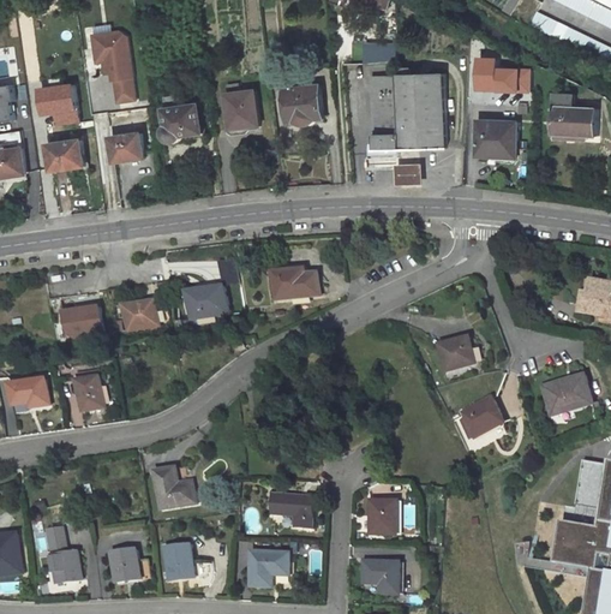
[(509,13),(516,1),(516,0),(507,0),(502,9),(509,13)]
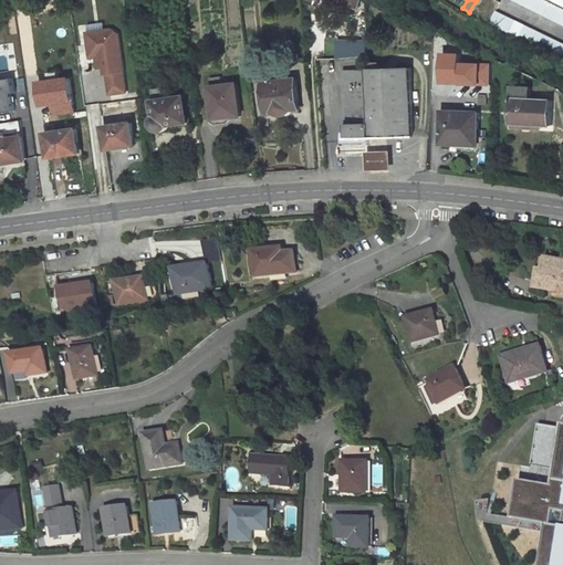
[(513,0),(562,24),(562,0),(513,0)]
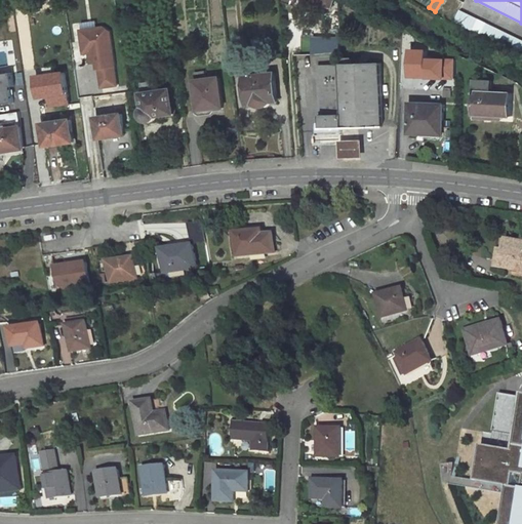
[(521,41),(441,1),(435,11),(434,13),(521,56),(521,41)]
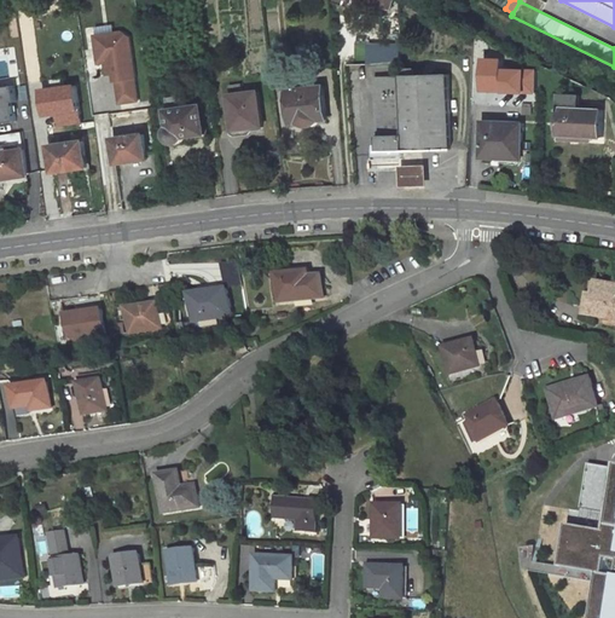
[(120,30),(92,35),(96,62),(102,62),(103,61),(110,67),(110,73),(111,80),(114,80),(117,102),(134,99),(132,78),(133,78),(127,36),(120,30)]
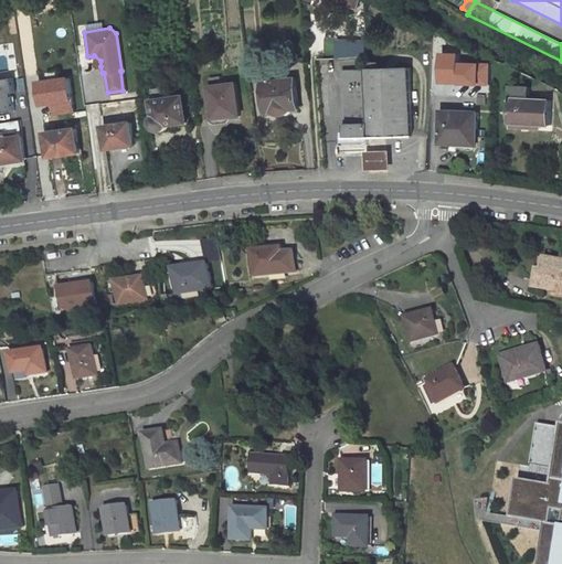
[(363,42),(343,43),(345,57),(350,56),(363,54),(363,42)]
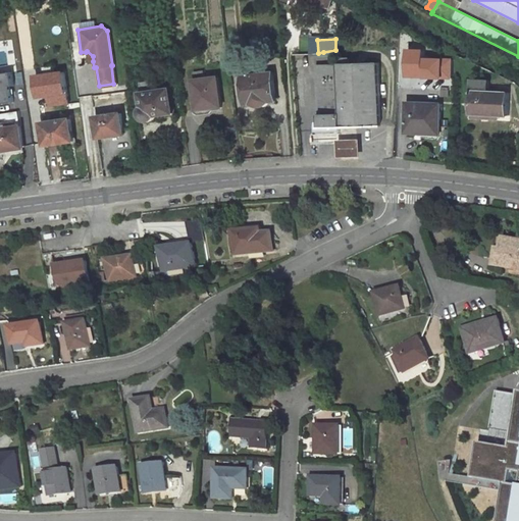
[(336,62),(336,63),(338,113),(338,125),(378,124),(376,61),(347,62),(336,62)]
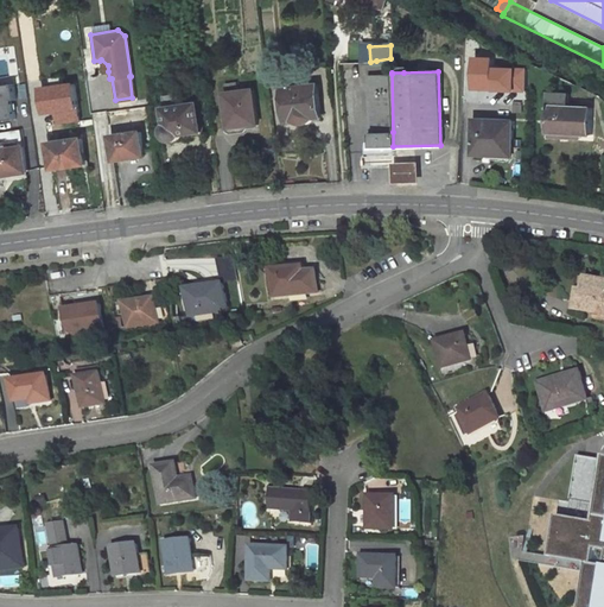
[(392,74),(367,74),(368,132),(393,132),(392,74)]
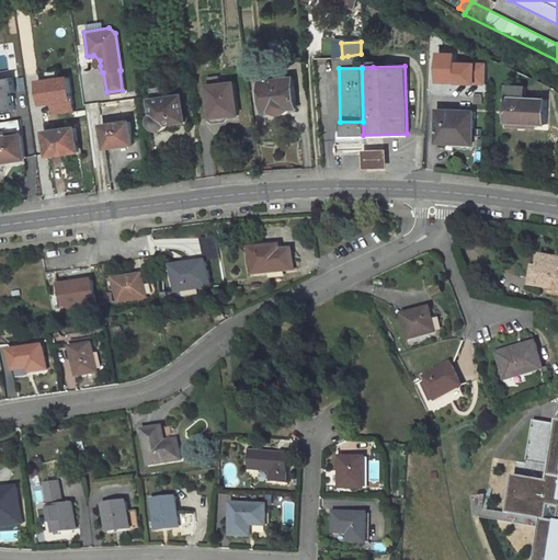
[(206,84),(205,84),(208,114),(223,113),(223,115),(236,113),(231,81),(217,83),(216,75),(205,77),(206,84)]
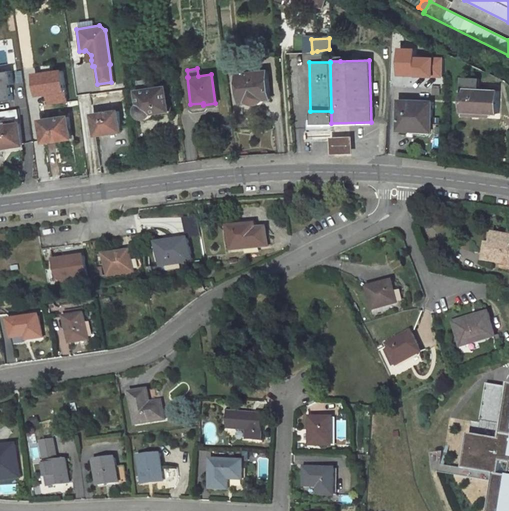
[(64,69),(34,71),(35,97),(45,96),(45,103),(66,102),(64,69)]
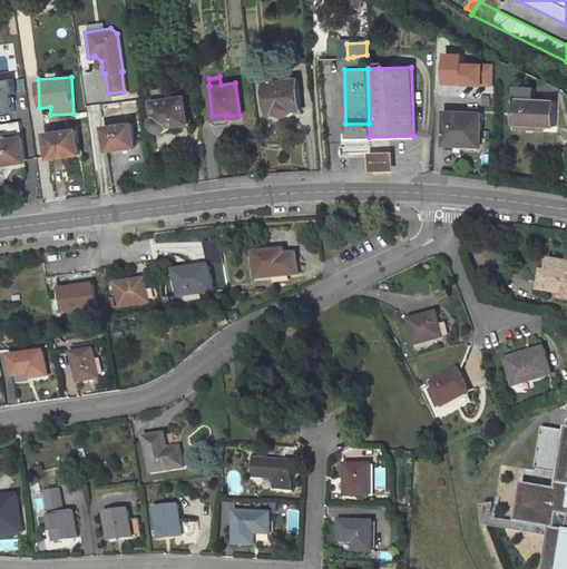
[(267,80),(263,81),(264,101),(272,100),(273,111),(277,110),(280,107),(284,107),(286,109),(300,108),(296,78),(273,80),(272,77),(267,77),(267,80)]
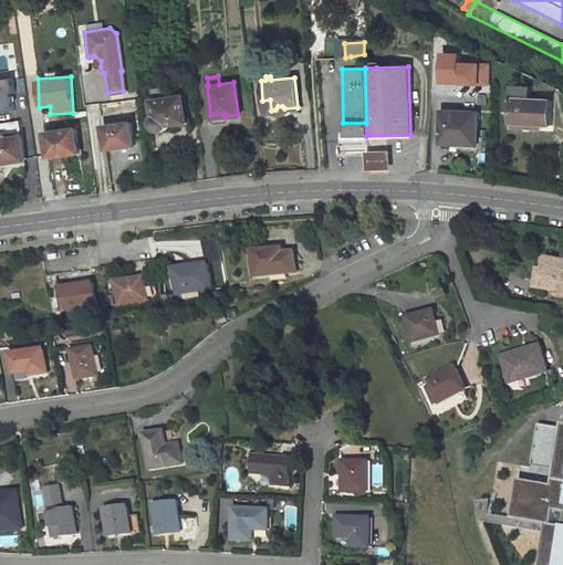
[(0,112),(14,111),(11,77),(0,79),(0,112)]
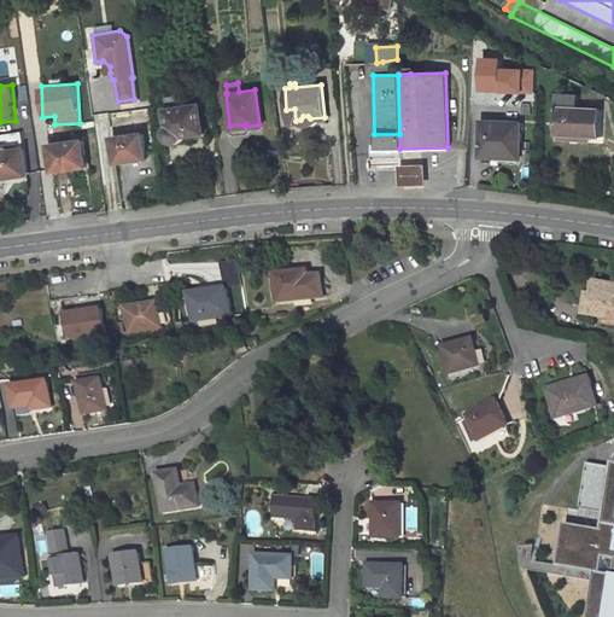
[(576,94),(556,93),(555,106),(554,133),(588,135),(598,135),(600,108),(576,106),(576,94)]
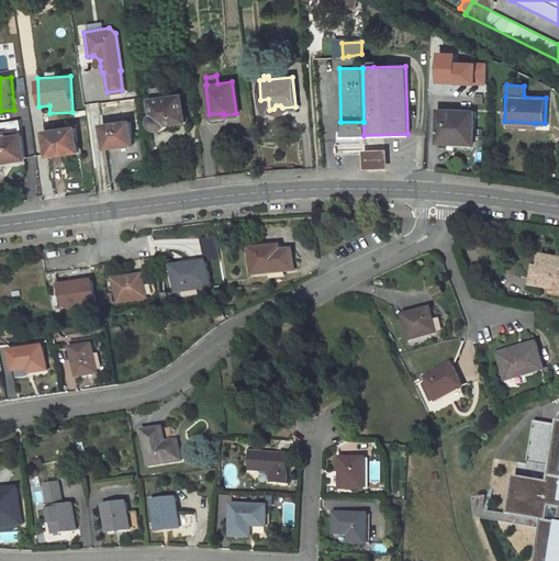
[(147,88),(148,99),(151,113),(149,115),(148,118),(148,122),(151,125),(154,127),(157,127),(159,126),(161,125),(163,123),(183,120),(180,94),(164,97),(161,86),(147,88)]
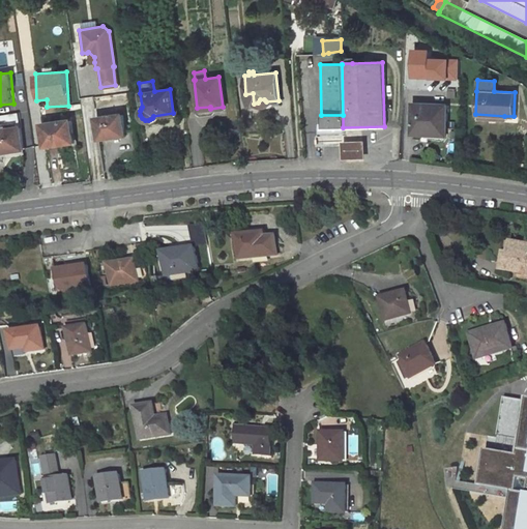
[(444,105),(411,104),(410,134),(419,134),(420,130),(443,131),(444,105)]
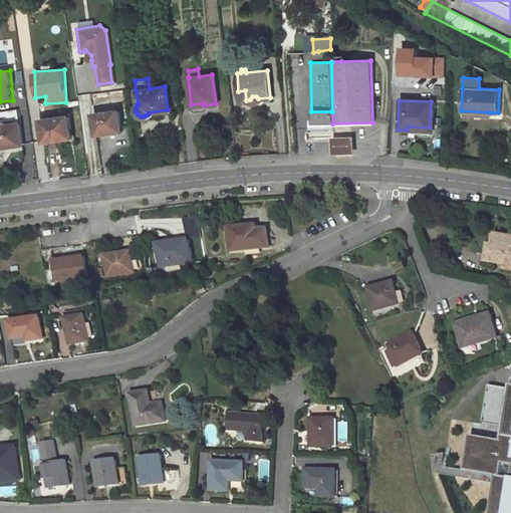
[(119,127),(116,110),(91,114),(94,134),(104,132),(104,134),(114,132),(114,127),(119,127)]
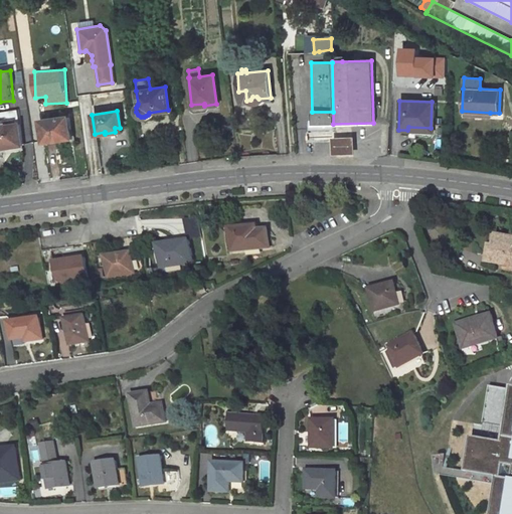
[(333,112),(312,112),(312,121),(312,125),(327,125),(333,124),(333,112)]
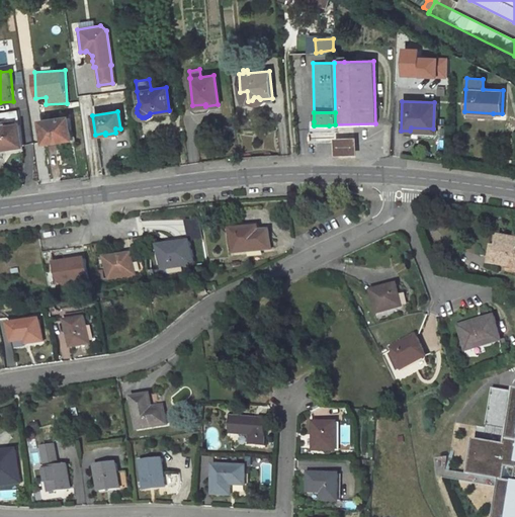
[(68,116),(38,120),(41,140),(54,139),(55,141),(71,139),(68,116)]
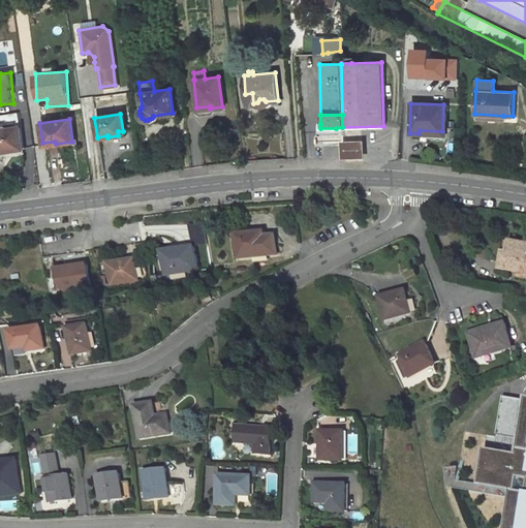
[(0,151),(2,151),(14,150),(14,147),(21,146),(18,126),(3,128),(0,128),(0,151)]
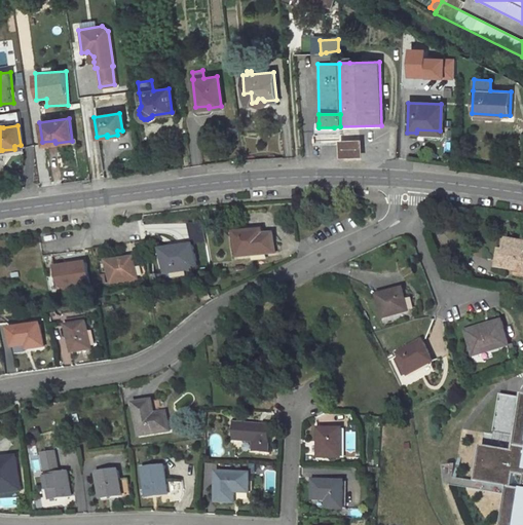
[(363,156),(362,139),(339,141),(340,157),(363,156)]
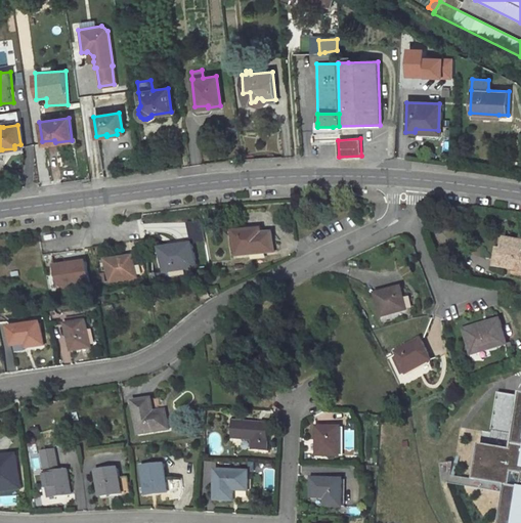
[(231,231),(233,255),(272,251),(270,230),(260,231),(259,225),(242,227),(242,230),(231,231)]
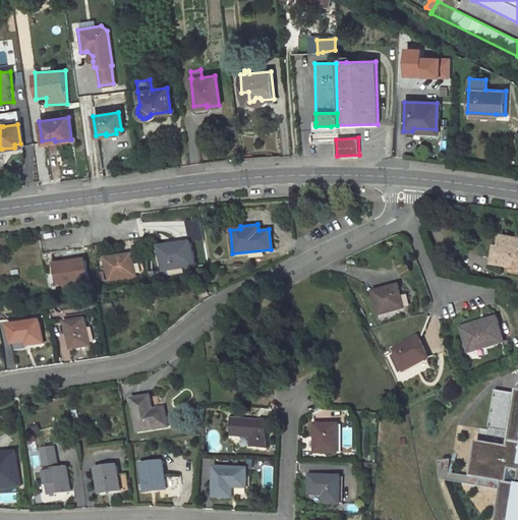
[(517,239),(499,236),(498,246),(496,258),(517,262),(517,269),(516,273),(517,273),(517,239)]
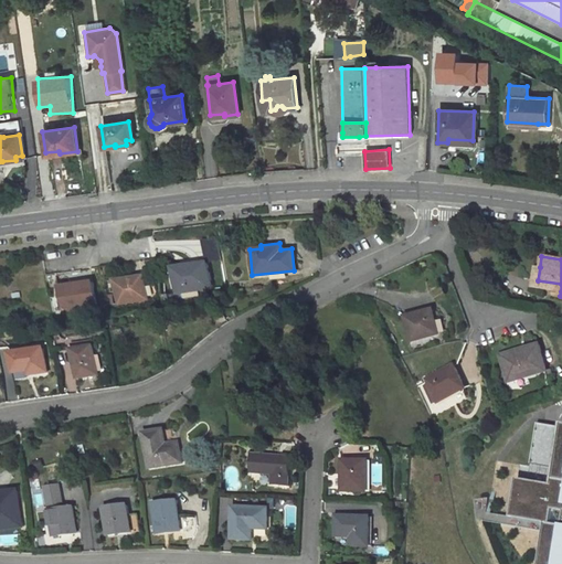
[(208,287),(204,263),(170,267),(172,279),(173,293),(208,287)]
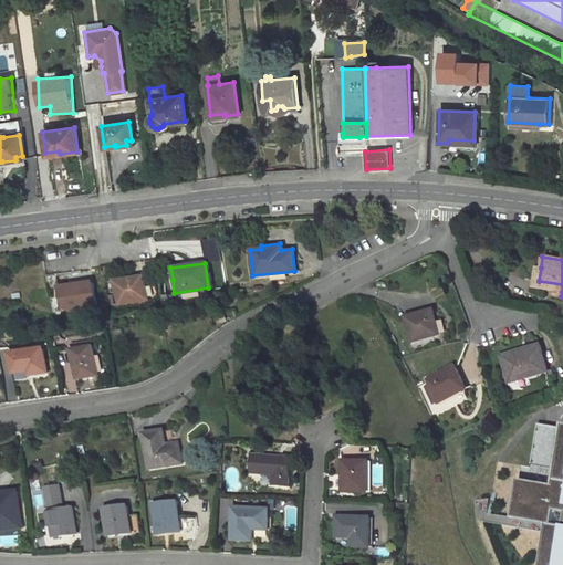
[(541,268),(535,267),(532,286),(562,292),(562,284),(539,281),(541,268)]
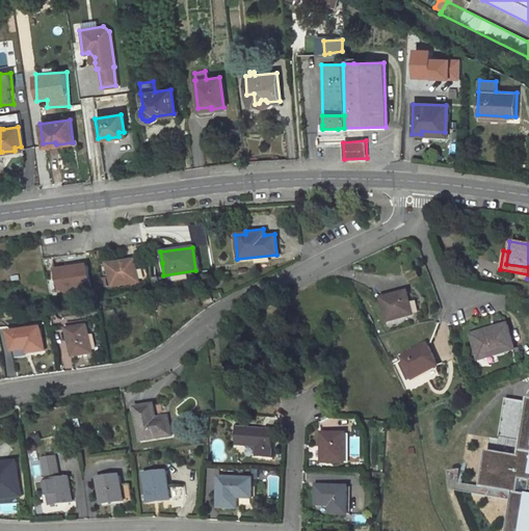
[(135,281),(132,260),(105,264),(108,285),(135,281)]
